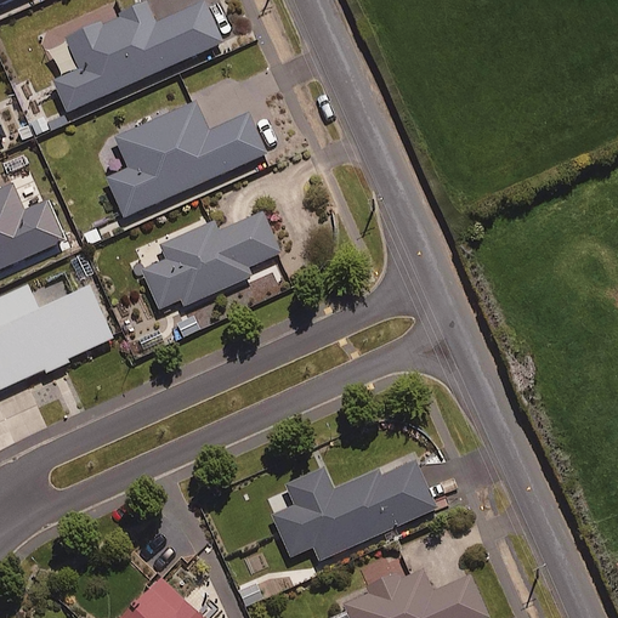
[(117,13),(111,0),(108,0),(84,11),(91,27),(64,38),(78,68),(52,80),(66,112),(221,41),(203,0),(154,22),(145,1),(117,13)]
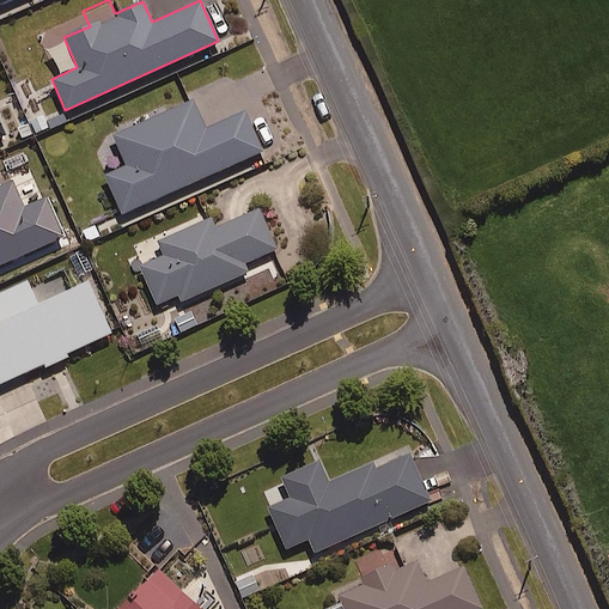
[(206,128),(192,98),(111,134),(126,165),(104,175),(121,213),(261,151),(243,111),(206,128)]
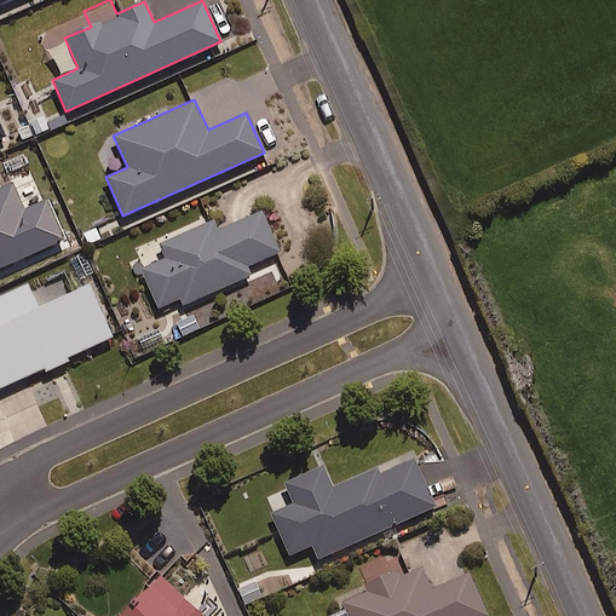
[(23,209),(11,183),(0,188),(0,268),(62,240),(45,200),(23,209)]
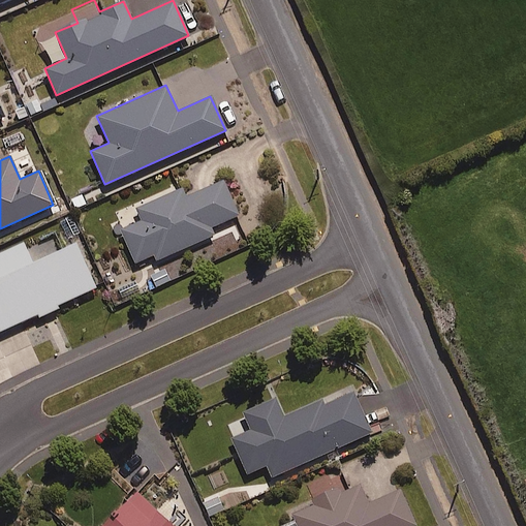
[(237,215),(222,180),(185,196),(182,188),(136,208),(142,219),(120,228),(134,263),(153,255),(155,259),(215,234),(212,225),(237,215)]
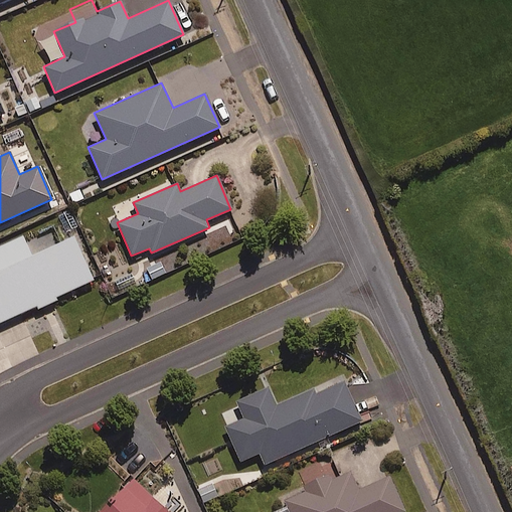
[(65,191),(69,203),(90,197),(86,184),(65,191)]
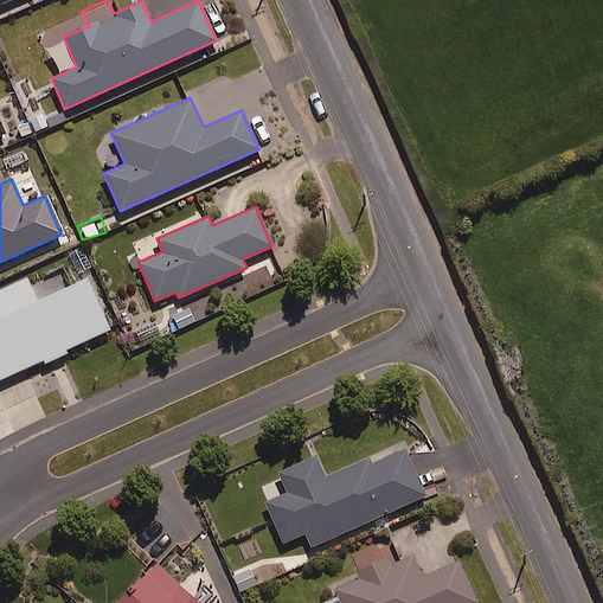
[(92,269),(81,243),(66,250),(78,276),(92,269)]
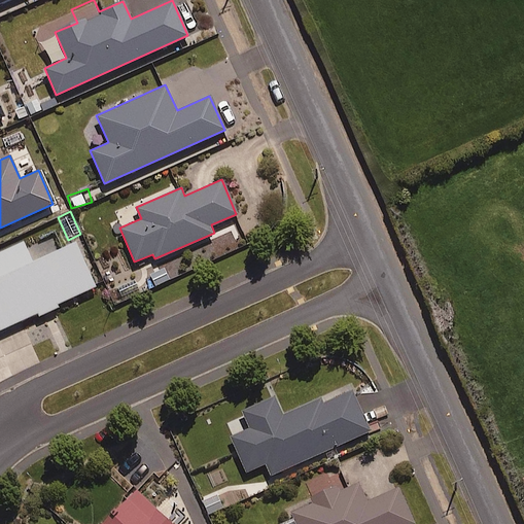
[(59,308),(58,304),(97,286),(76,242),(33,262),(24,242),(0,252),(0,329),(37,313),(38,317),(59,308)]
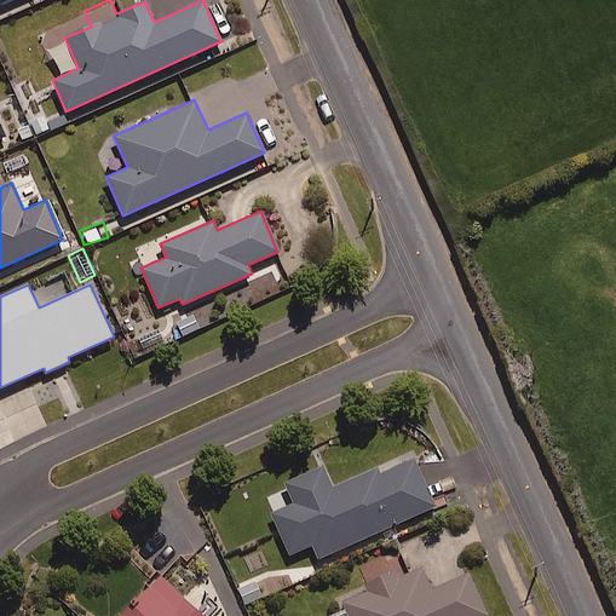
[(193,311),(174,320),(182,337),(201,329),(193,311)]
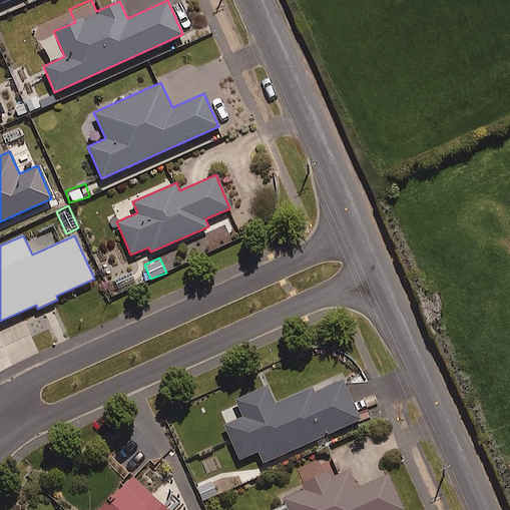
[(359,419),(341,379),(311,392),(309,388),(275,404),(267,386),(234,401),(241,418),(223,425),(238,459),(258,451),(263,462),(359,419)]
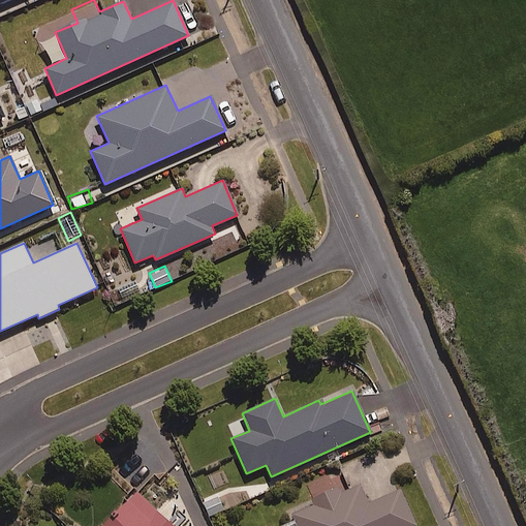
[(368,503),(360,484),(340,493),(338,488),(289,509),(297,525),(411,525),(415,525),(399,489),(368,503)]
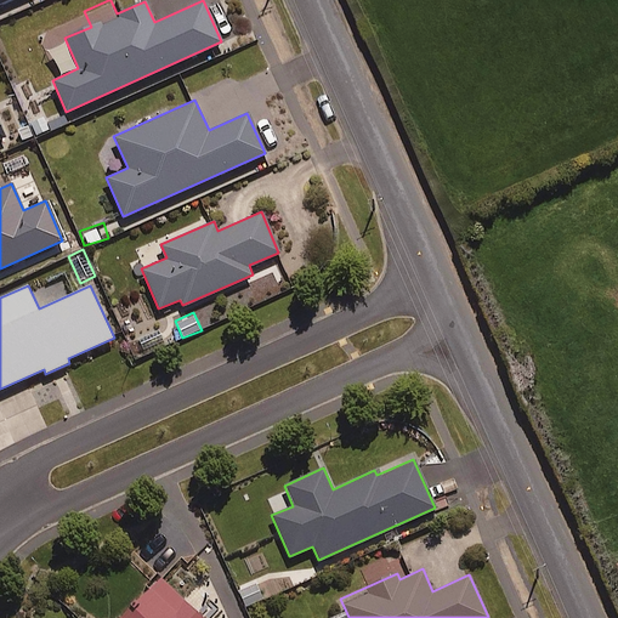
[(255,570),(232,580),(244,607),(267,597),(255,570)]
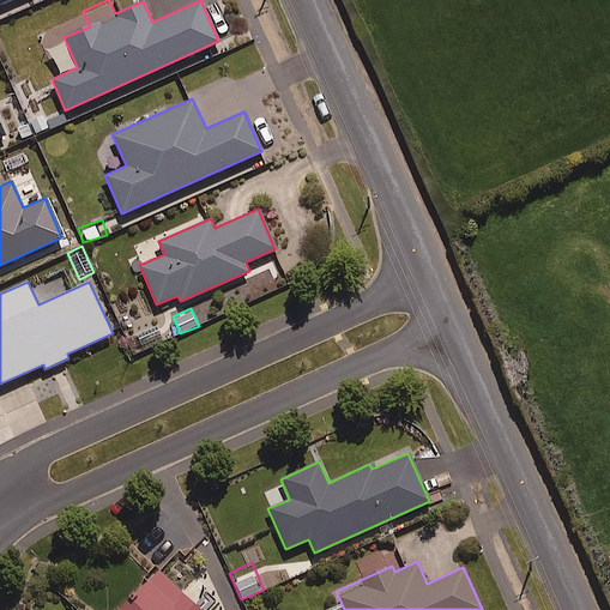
[(200,609),(158,571),(120,609),(200,609)]
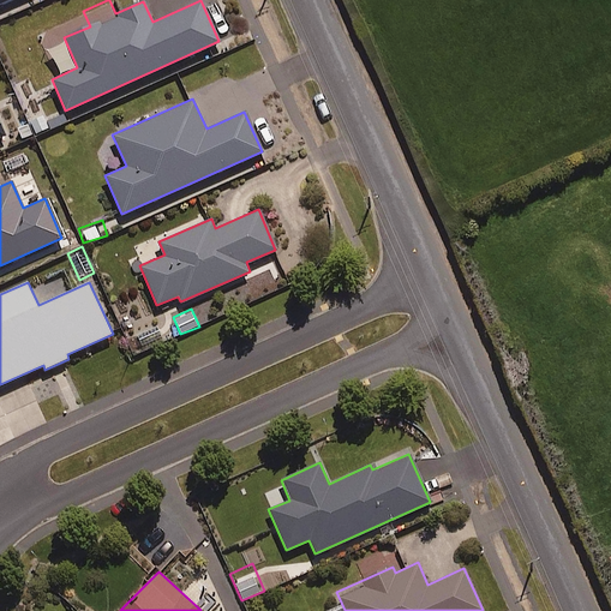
All buildings are outlined.
